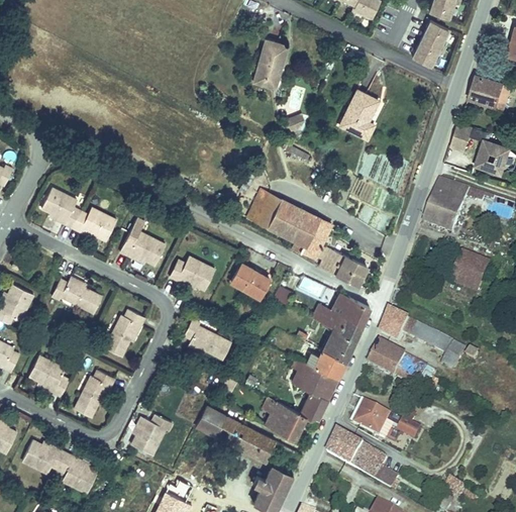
[(333,0),(356,11),(353,16),(372,25),(381,6),(369,0),(333,0)]
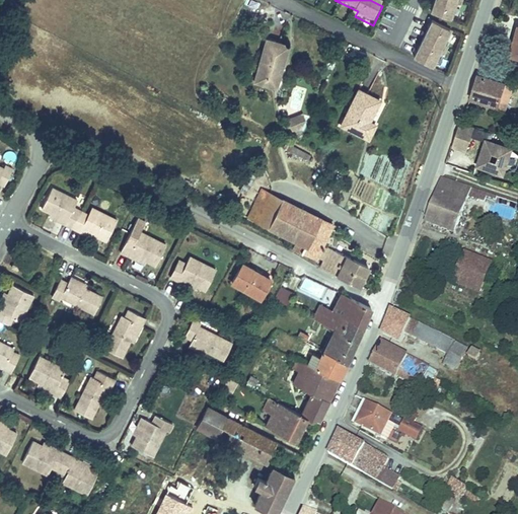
[(438,0),(432,17),(452,24),(460,0),(438,0)]
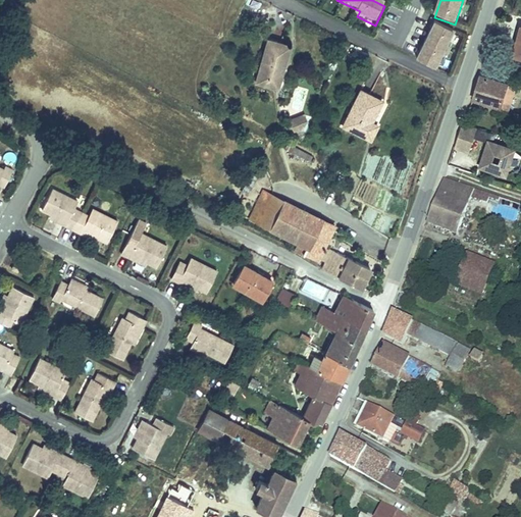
[(438,73),(456,36),(436,27),(419,64),(438,73)]
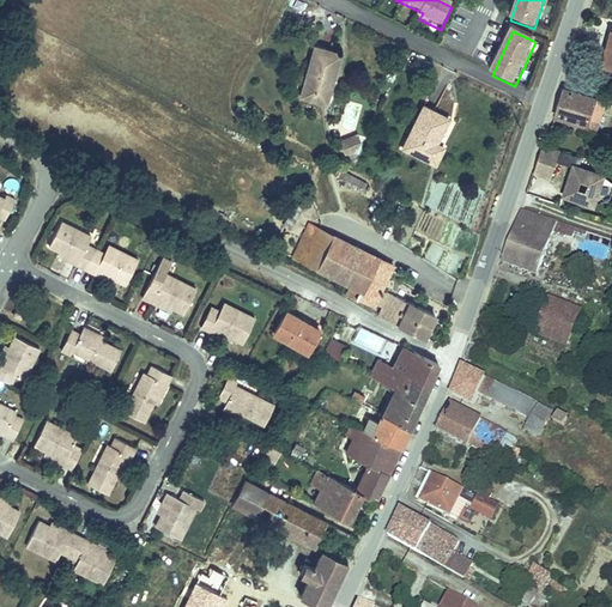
[(314,49),(307,78),(313,80),(308,98),(328,104),(341,56),(314,49)]
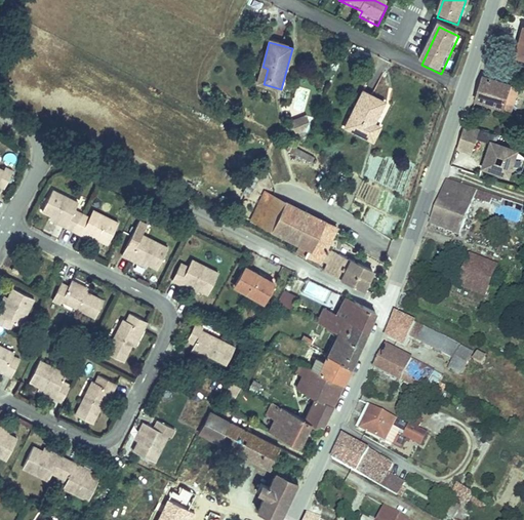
[(268,69),(263,67),(257,83),(264,84),(268,69)]
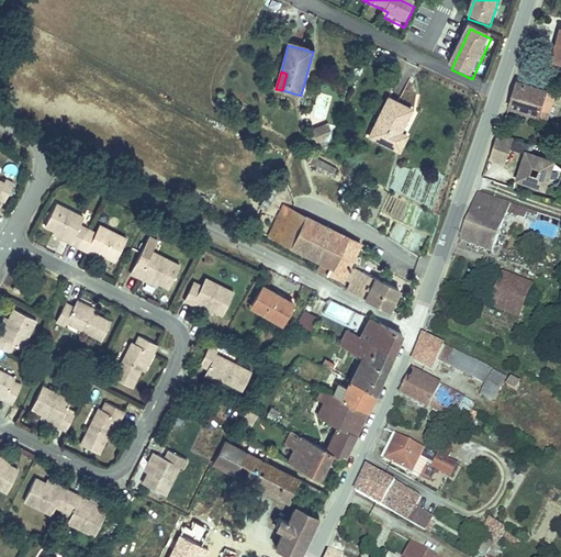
[(523,80),(513,110),(549,122),(556,100),(548,97),(550,89),(523,80)]
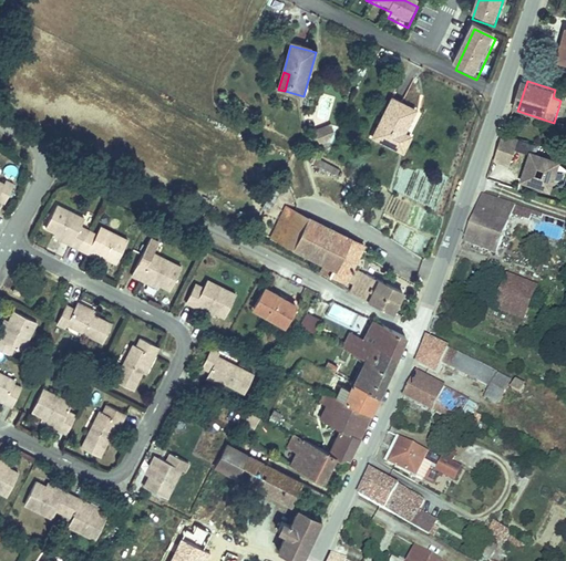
[(564,92),(555,90),(553,97),(561,101),(564,92)]
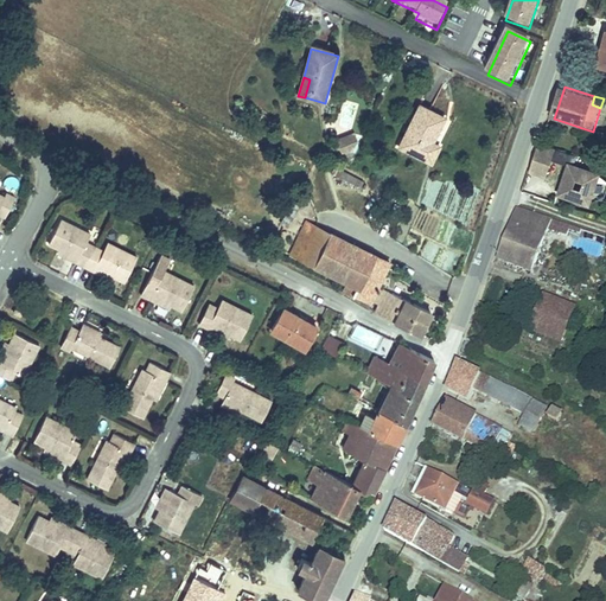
[(432,164),(440,147),(432,145),(444,119),(419,106),(399,149),(432,164)]
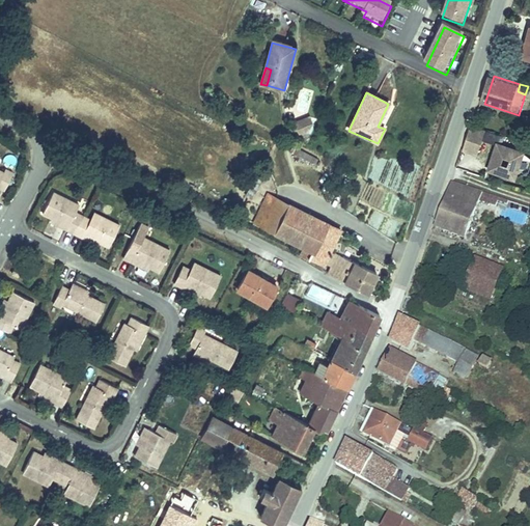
[(310,121),(297,122),(297,139),(311,138),(310,121)]
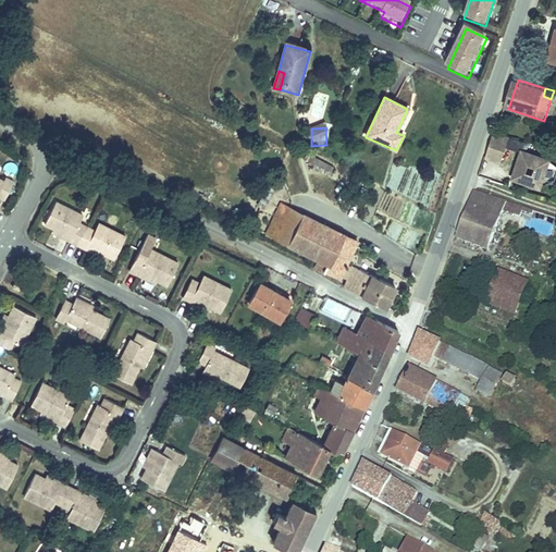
[(511,139),(497,135),(490,160),(504,166),(511,139)]
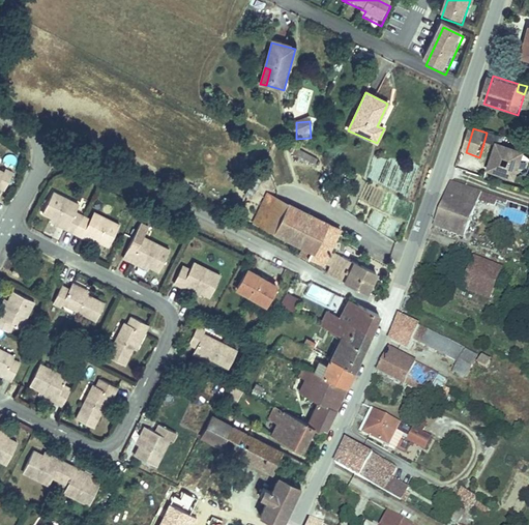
[(525,156),(498,147),(490,173),(510,180),(520,175),(525,156)]
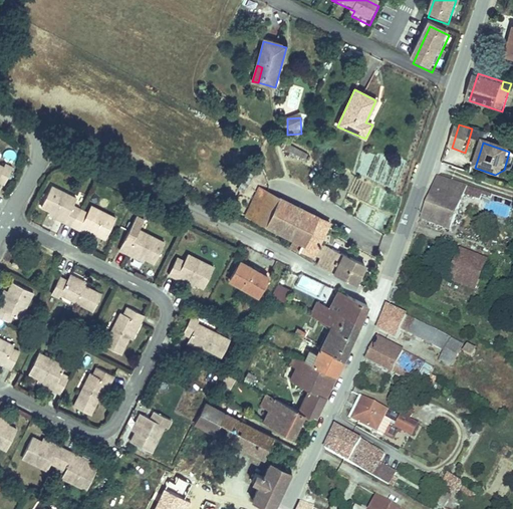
[(286,148),(284,155),(306,163),(309,156),(286,148)]
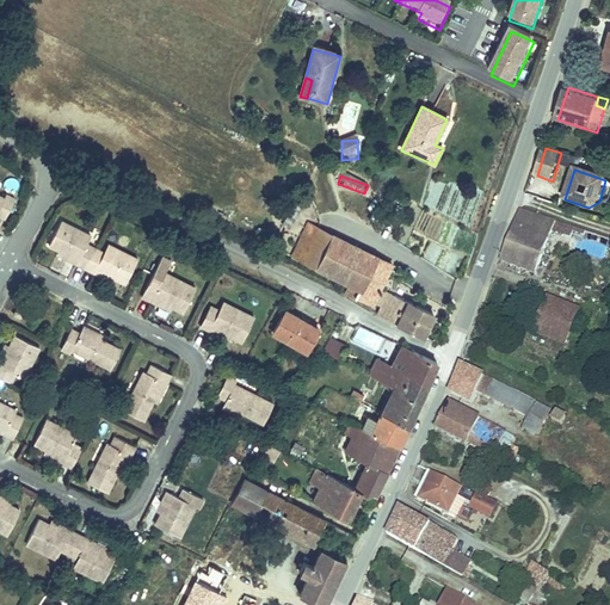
[(278,189),(267,210),(278,217),(289,195),(278,189)]
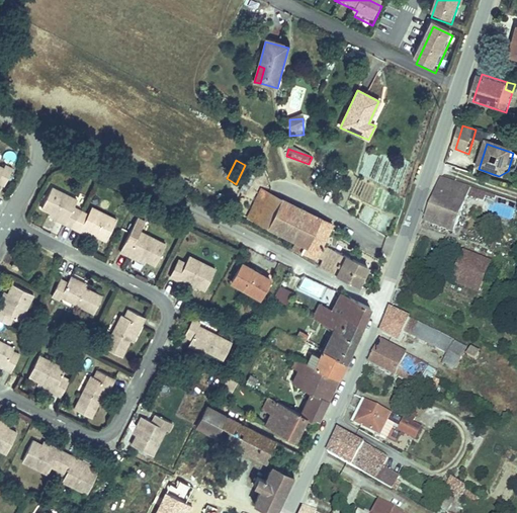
[(0,180),(6,184),(14,167),(6,164),(5,166),(0,164),(0,180)]
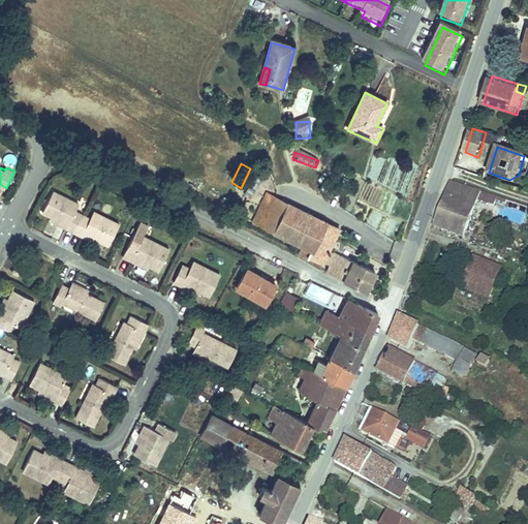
[(413,197),(413,189),(359,188),(359,197),(363,197),(363,210),(385,210),(385,197),(413,197)]
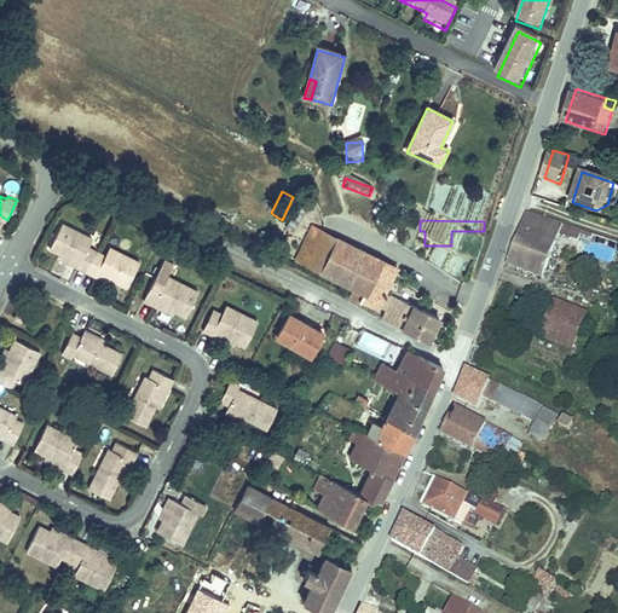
[(310,223),(292,259),(352,289),(351,295),(375,308),(397,265),(310,223)]
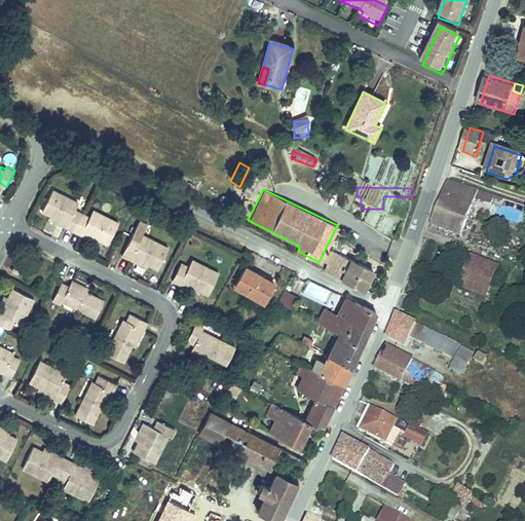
[(494,202),(451,189),(435,234),(464,245),(478,207),(492,211),(494,202)]
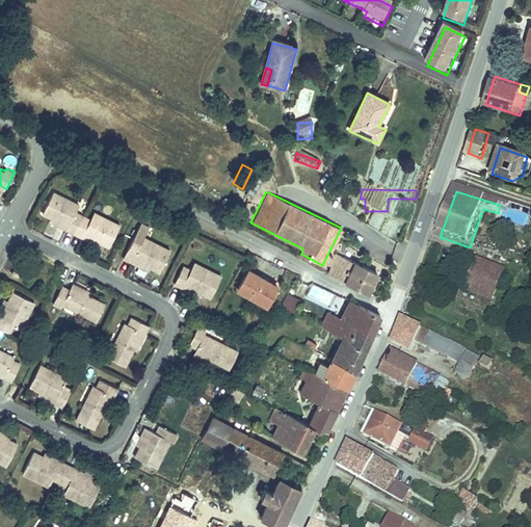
[(42,216),(51,221),(68,229),(65,232),(81,239),(82,236),(99,244),(107,248),(117,228),(93,215),(88,224),(74,216),(77,208),(52,195),(42,216)]
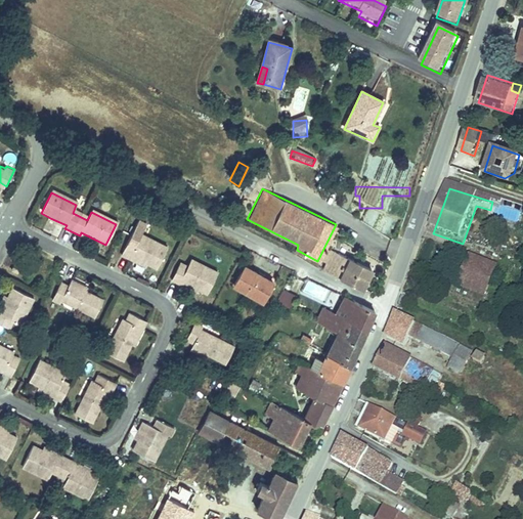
[(67,225),(50,218),(49,221),(64,228),(67,225)]
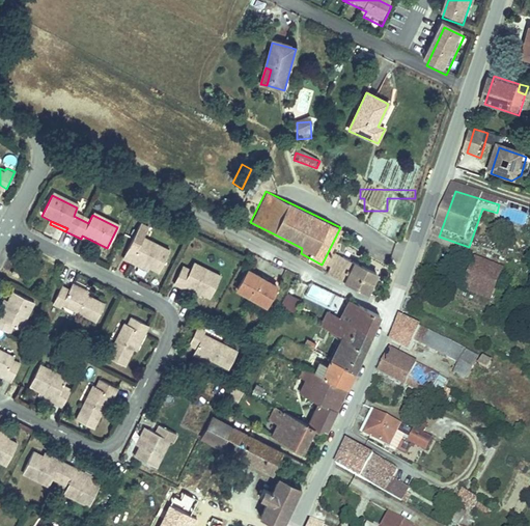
[(98,247),(99,244),(82,236),(81,239),(98,247)]
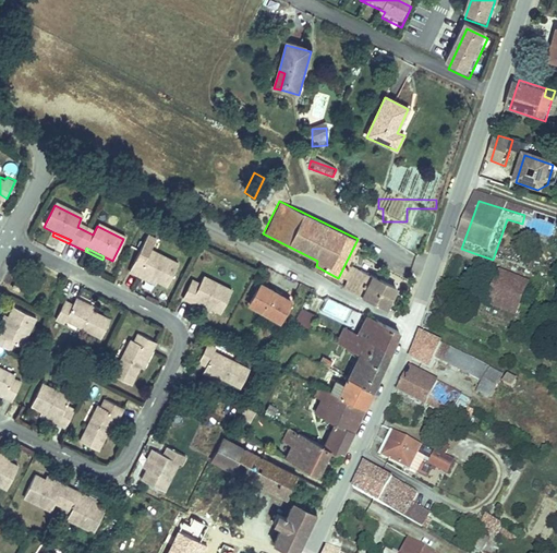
[(130,271),(137,275),(140,272),(158,280),(167,285),(178,263),(149,249),(146,257),(137,253),(130,271)]
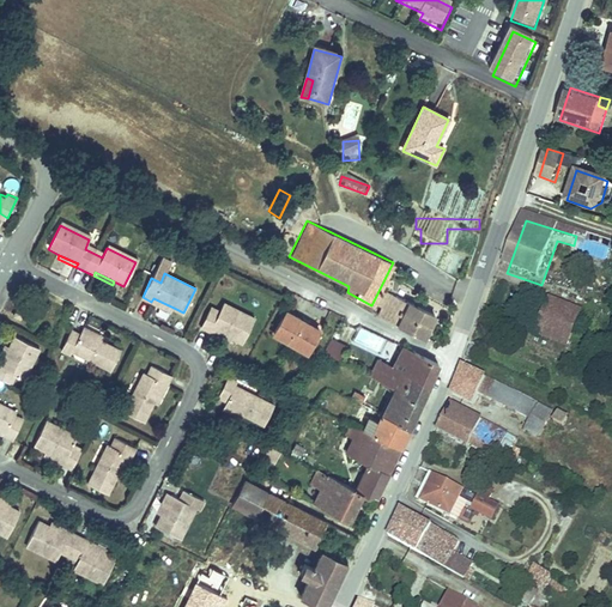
[(381,308),(376,316),(425,340),(438,315),(383,287),(375,304),(381,308)]
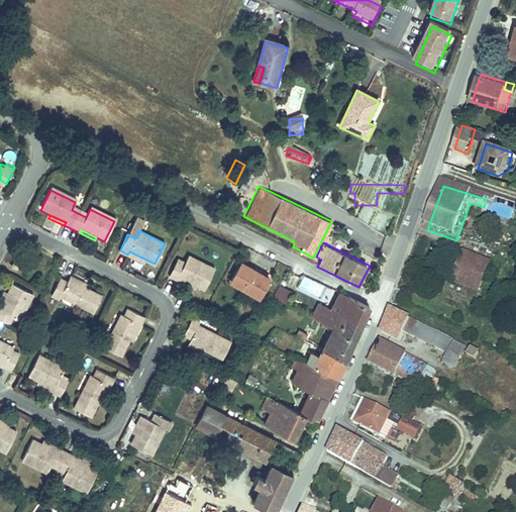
[(129,251),(127,254),(144,263),(146,260),(129,251)]
